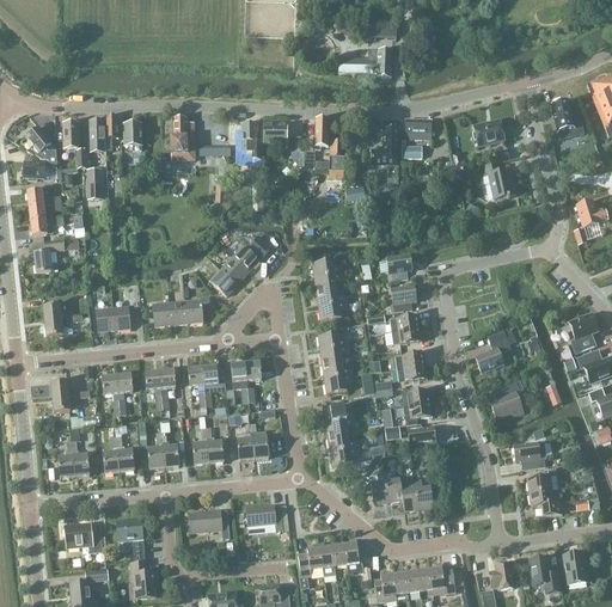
[(375,36),(396,37),(397,20),(377,19),(375,23),(363,22),(363,30),(362,30),(362,37),(375,38),(375,36)]
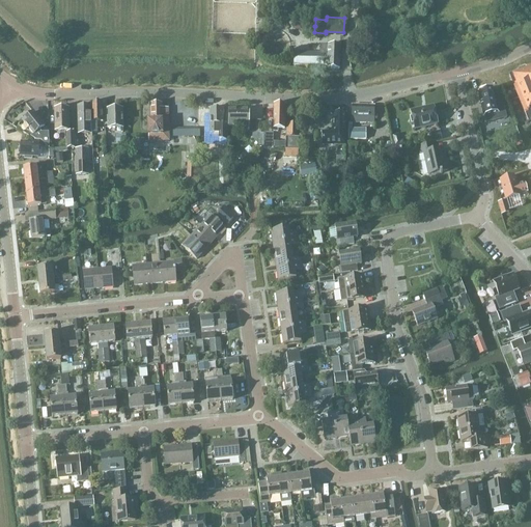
[(312,31),(312,19),(304,19),(304,31),(312,31)]
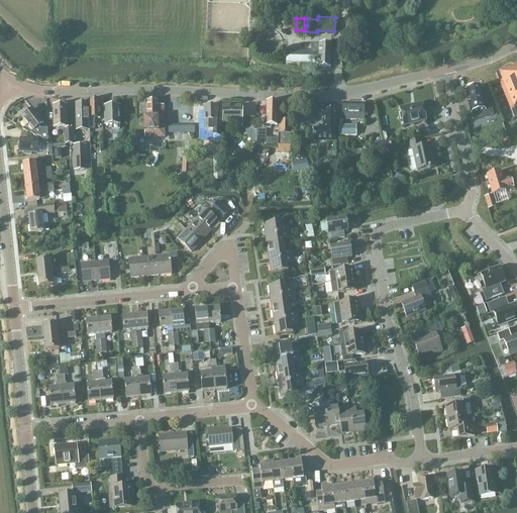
[(330,41),(319,41),(311,41),(311,47),(286,47),(286,60),(309,61),(314,60),(318,60),(318,64),(330,64),(330,41)]
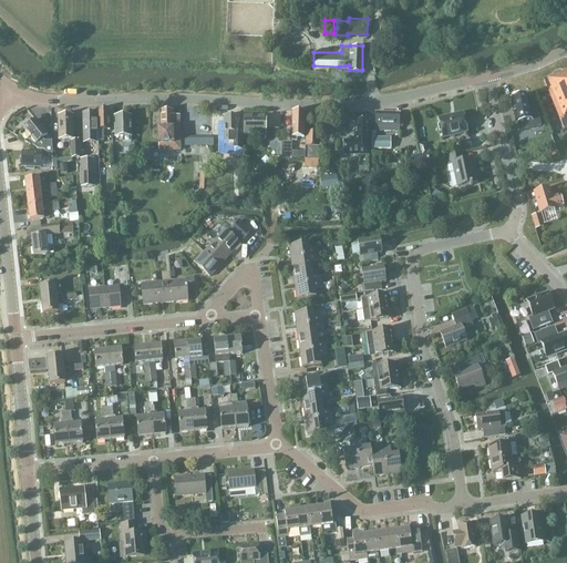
[(552,73),(544,77),(560,116),(560,118),(564,126),(566,125),(566,65),(563,68),(559,67),(553,70),(552,73)]
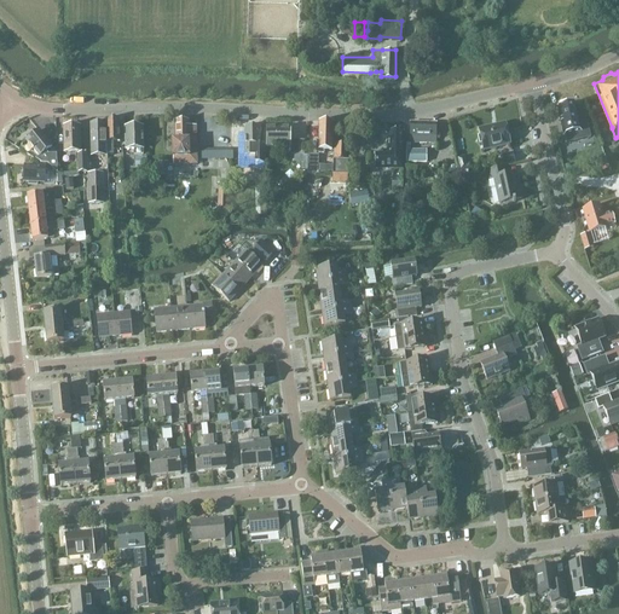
[(576,100),(557,104),(563,132),(566,132),(568,139),(583,135),(576,100)]
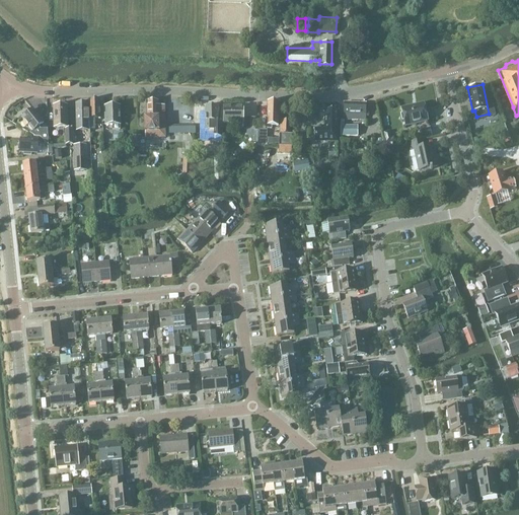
[(94,116),(100,116),(99,96),(88,96),(88,99),(89,99),(89,127),(94,126),(94,116)]
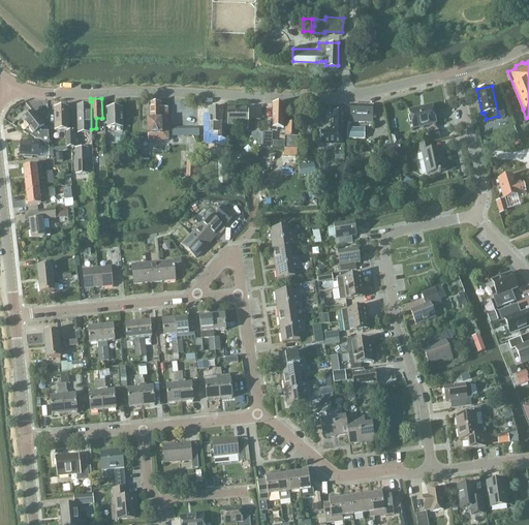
[(149,100),(149,118),(146,118),(146,130),(148,130),(148,136),(166,137),(166,105),(161,105),(161,100),(149,100)]
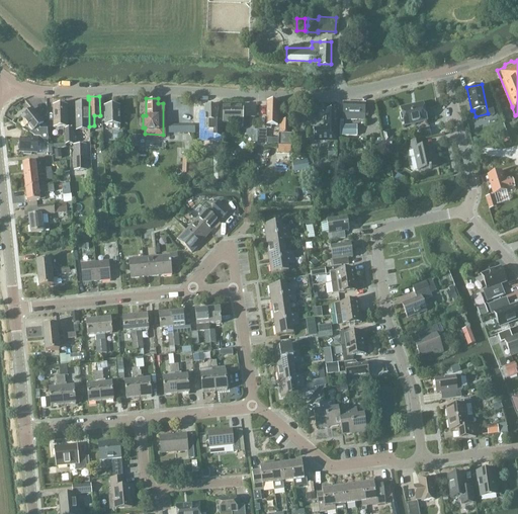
[(277,122),(277,98),(266,98),(266,121),(266,125),(271,125),(271,121),(277,122)]
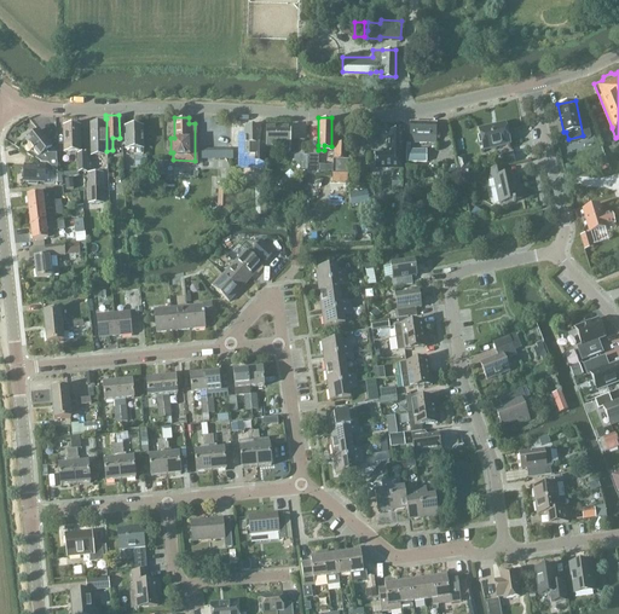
[(80,121),(79,121),(79,119),(69,119),(69,122),(63,122),(63,144),(63,149),(80,149),(80,121)]
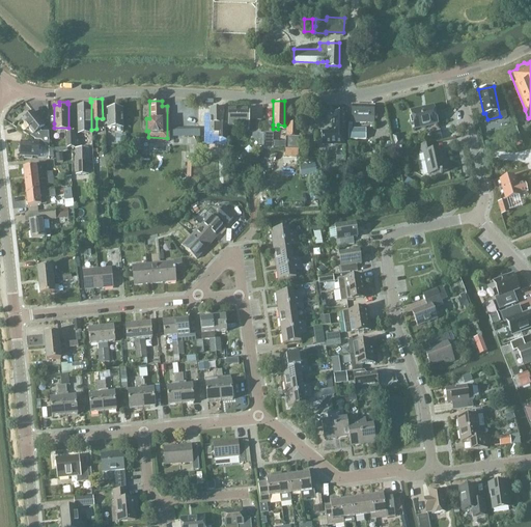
[(91,130),(91,102),(90,102),(77,103),(78,130),(91,130)]
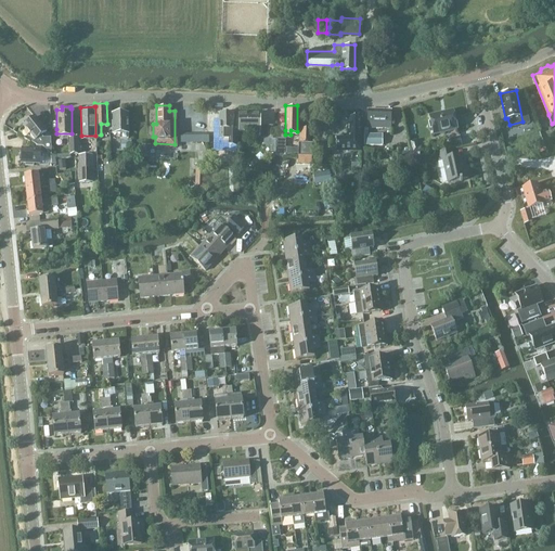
[(390,125),(391,107),(368,106),(368,125),(390,125)]
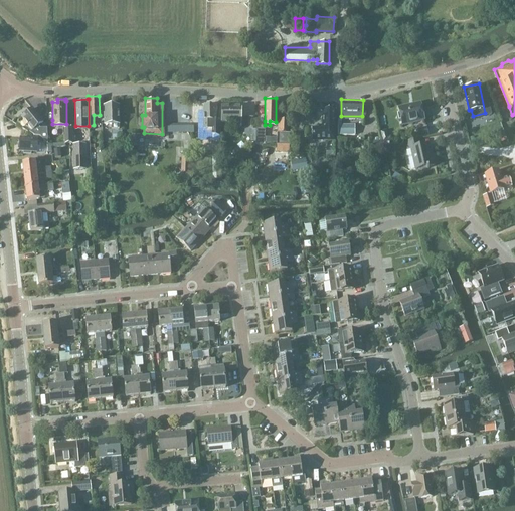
[(403,122),(422,118),(418,101),(399,105),(403,122)]
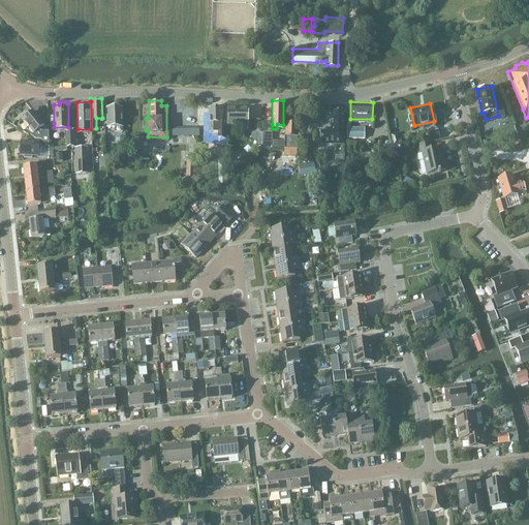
[(122,124),(122,104),(106,105),(106,124),(114,124),(114,128),(122,128),(122,124)]
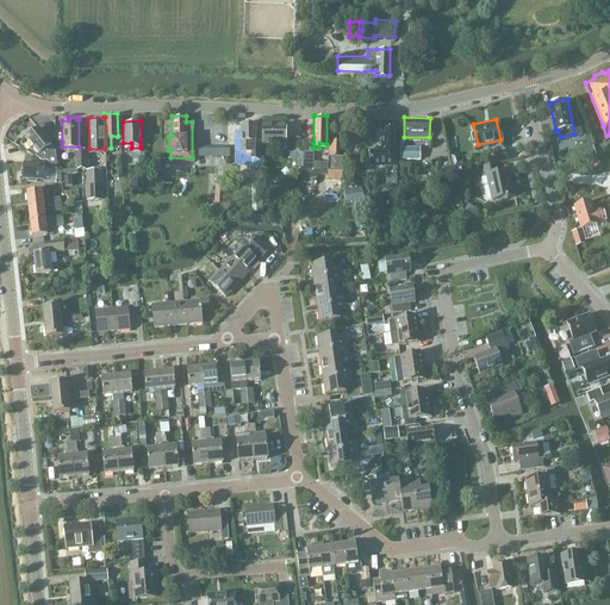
[(286,141),(286,122),(262,120),(262,139),(286,141)]
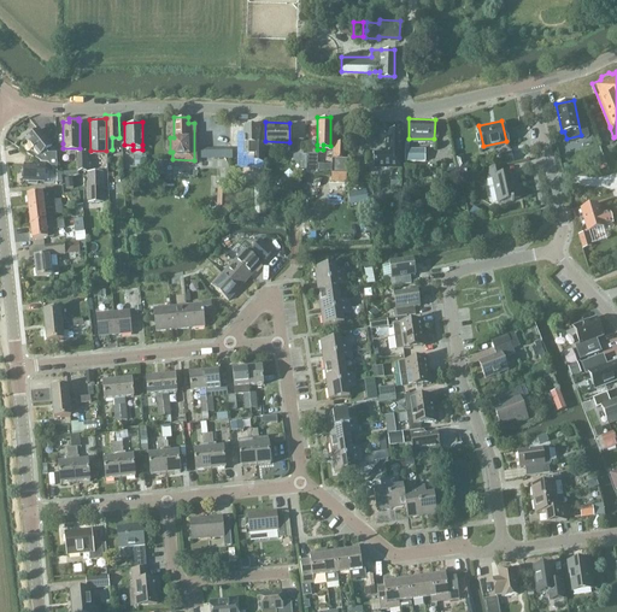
[(263,141),(259,141),(259,123),(245,123),(244,152),(254,152),(253,159),(263,159),(263,141)]
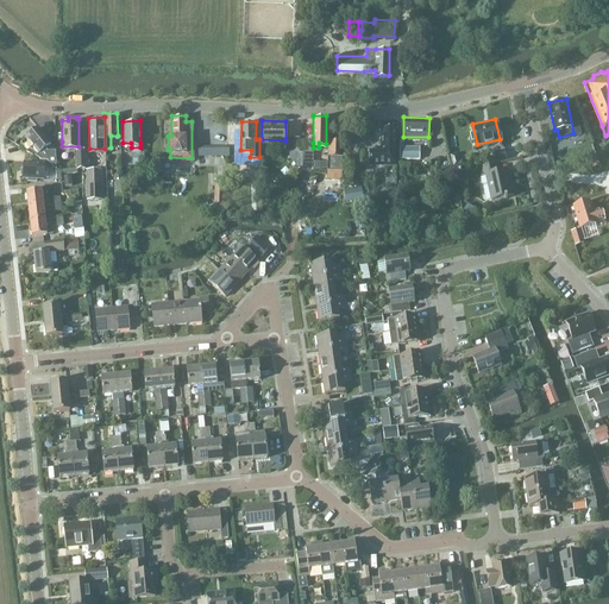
[(27,132),(25,134),(38,151),(51,140),(38,124),(32,129),(31,126),(26,131),(27,132)]
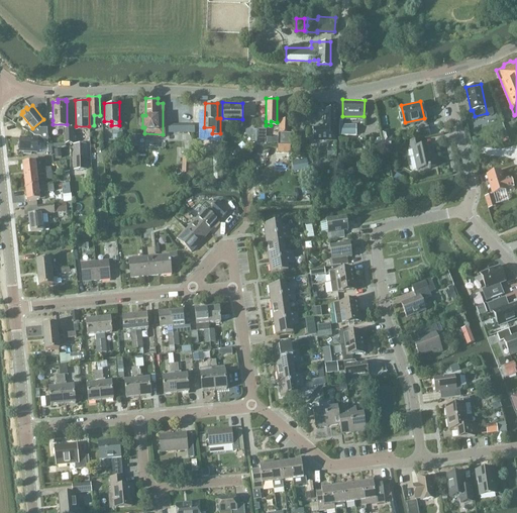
[(336,138),(336,107),(324,107),(323,125),(313,125),(313,138),(336,138)]
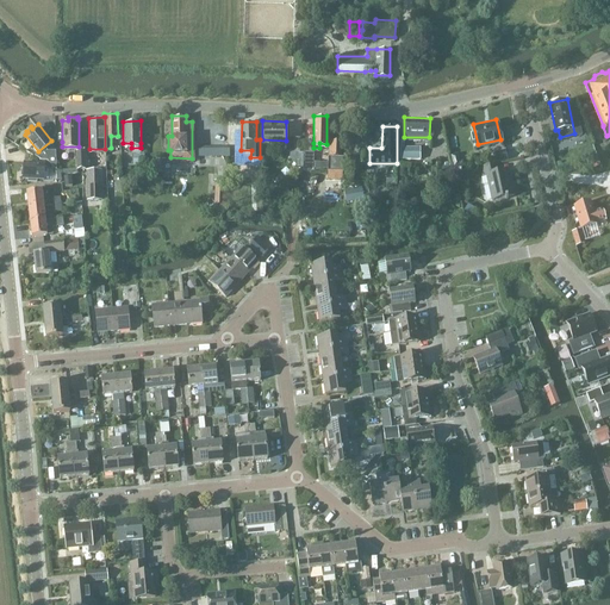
[(342,138),(329,138),(328,153),(341,154),(342,138)]
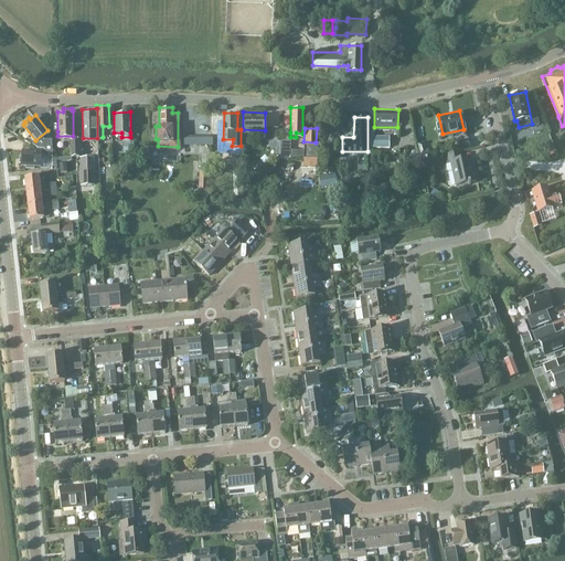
[(371,144),(388,145),(388,134),(371,134),(371,144)]
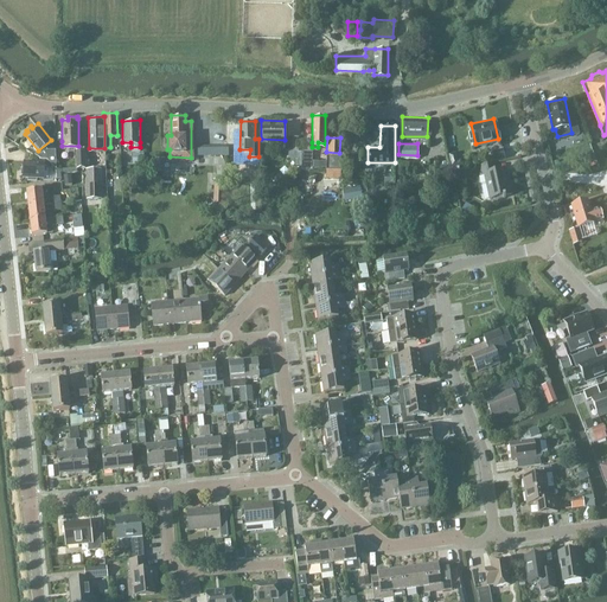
[(46,157),(56,166),(56,146),(46,147),(46,157)]
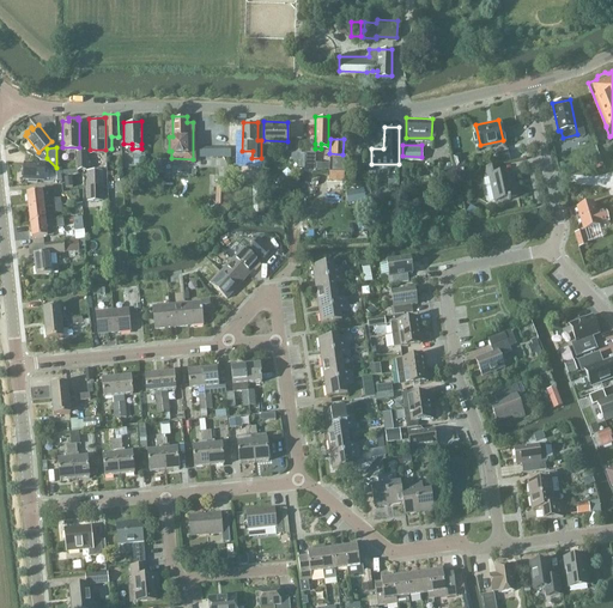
[(507,147),(497,150),(499,159),(509,156),(507,147)]
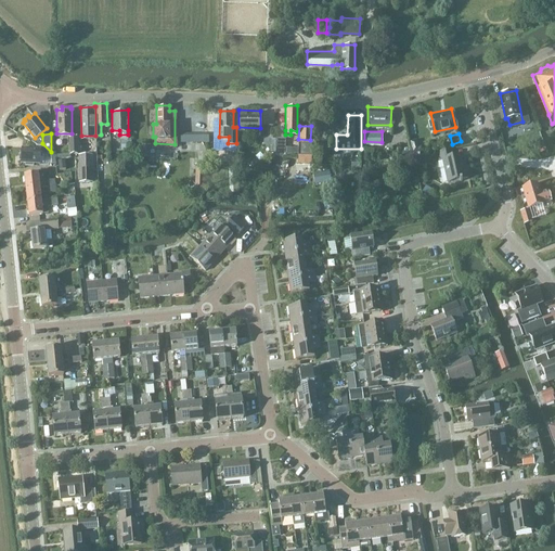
[(286,150),(286,144),(285,144),(285,136),(276,135),(276,150),(274,150),(274,153),(286,153),(286,150)]
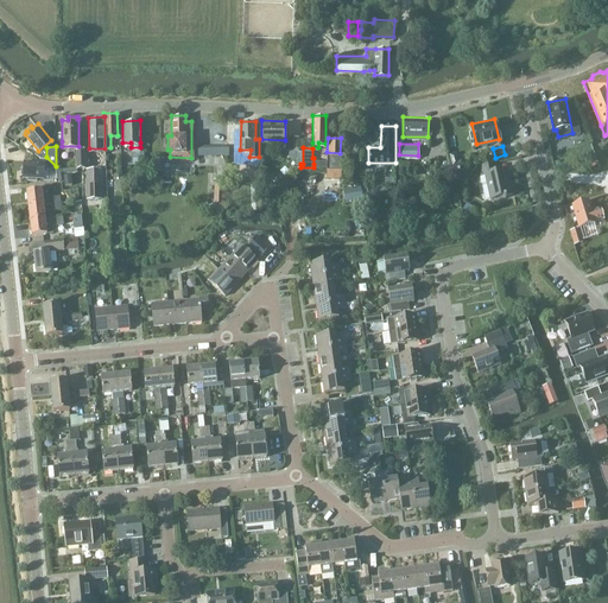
[(591,164),(597,162),(595,152),(588,154),(591,164)]
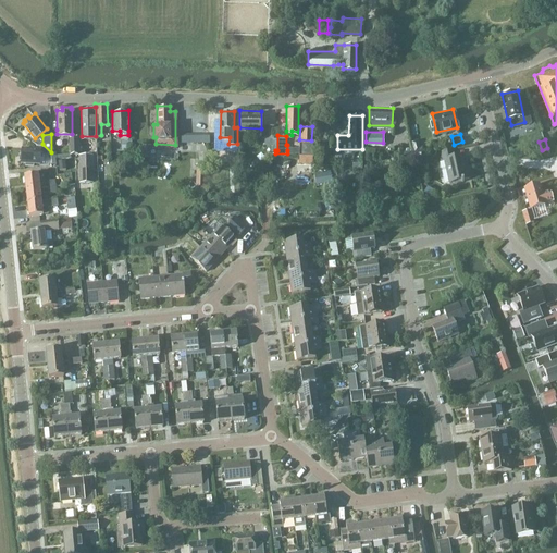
[(40,161),(40,146),(22,145),(21,154),(20,152),(19,159),(21,159),(21,160),(24,160),(24,162),(31,163),(31,161),(40,161)]
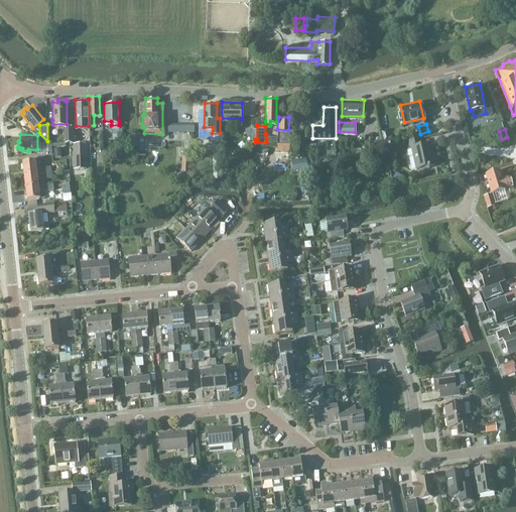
[(204,146),(204,135),(196,134),(195,146),(204,146)]
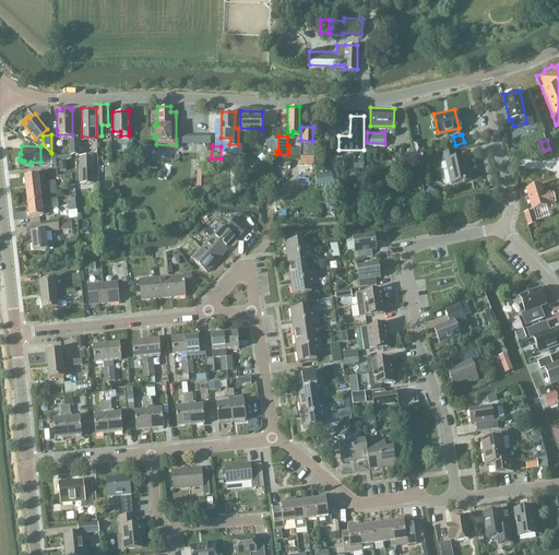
[(450,181),(468,177),(465,163),(466,162),(464,154),(454,156),(452,149),(438,152),(440,160),(444,158),(450,181)]
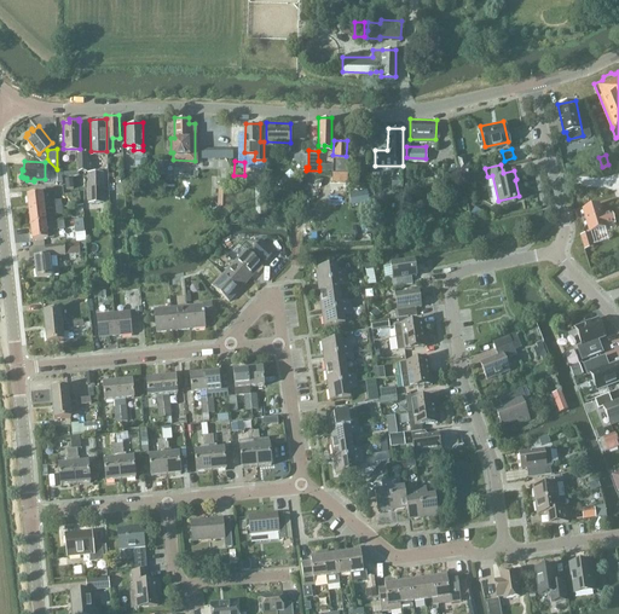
[(104,200),(103,168),(87,169),(88,200),(104,200)]
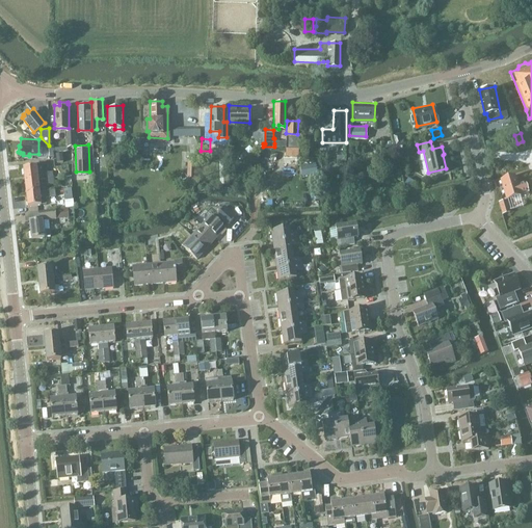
[(304,162),(307,173),(312,172),(312,177),(317,177),(315,160),(304,162)]
